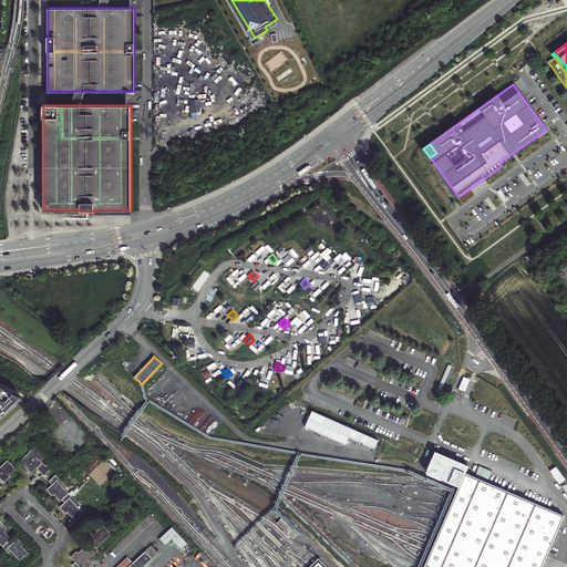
[(464,378),(459,390),(464,392),(470,380),(464,378)]
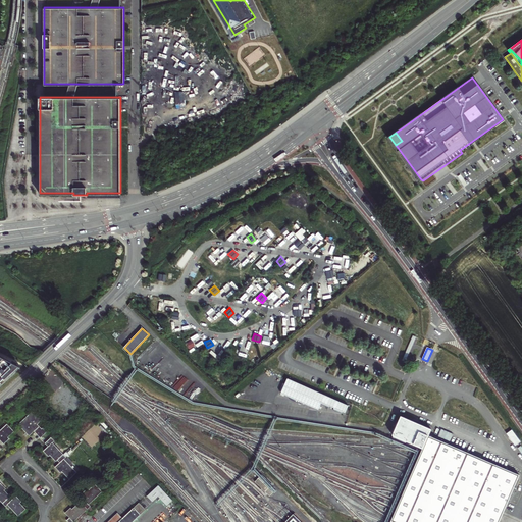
[(0,385),(20,367),(0,356),(0,385)]
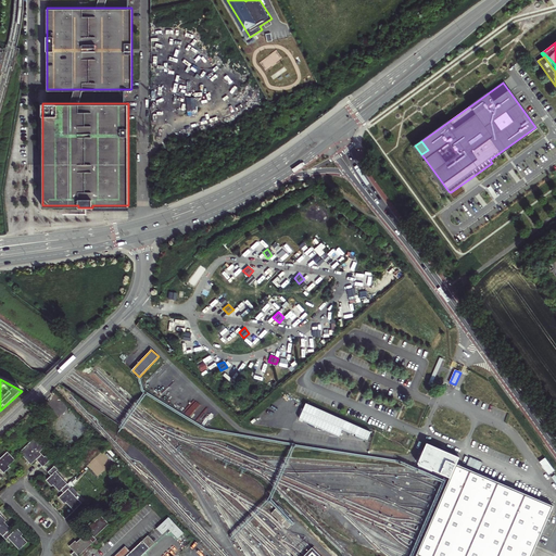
[(293,411),(298,400),(288,395),(285,402),(282,401),(278,411),(281,412),(283,406),(293,411)]
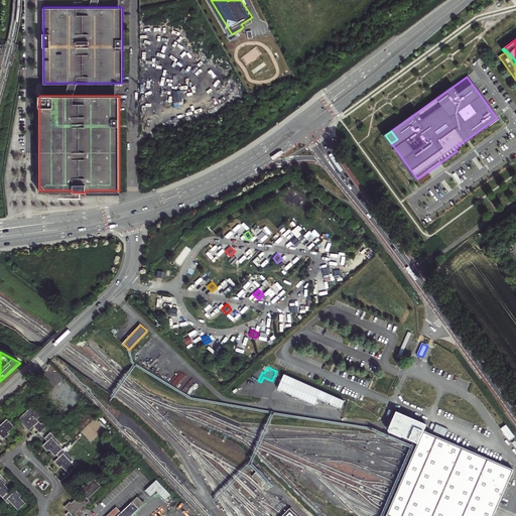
[(284,376),(278,397),(286,399),(292,378),(284,376)]
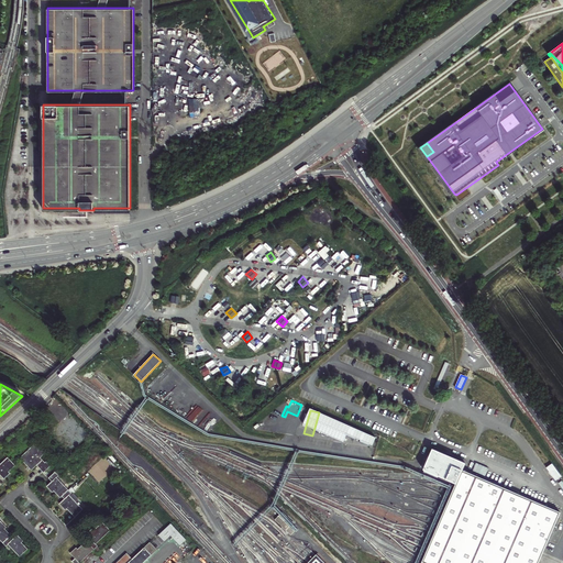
[(374,446),(378,435),(322,416),(317,432),(333,439),(335,432),(374,446)]
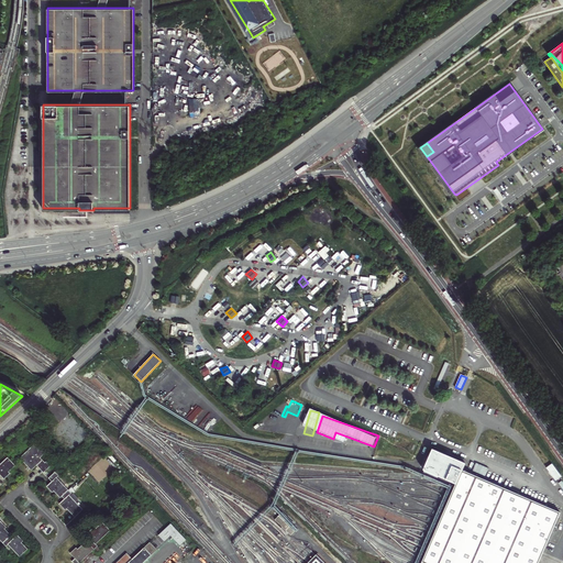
[(29,441),(12,455),(24,468),(31,463),(36,470),(43,464),(34,454),(39,451),(29,441)]
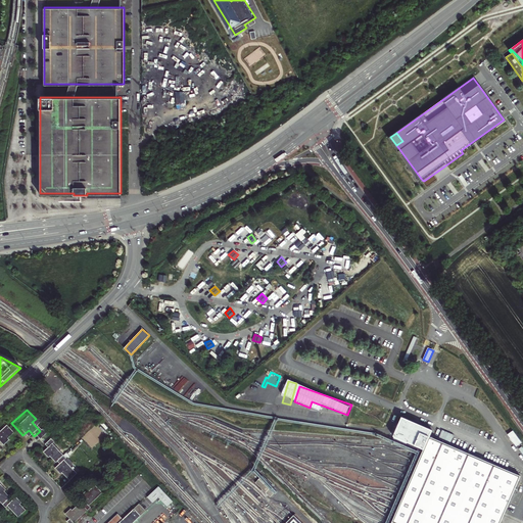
[(429,436),(432,430),(401,417),(393,436),(424,449),(422,455),(419,462),(416,469),(413,476),(410,483),(406,490),(403,497),(400,505),(397,512),(394,518),(392,522),(393,522),(500,522),(501,522),(504,515),(520,476),(429,436)]
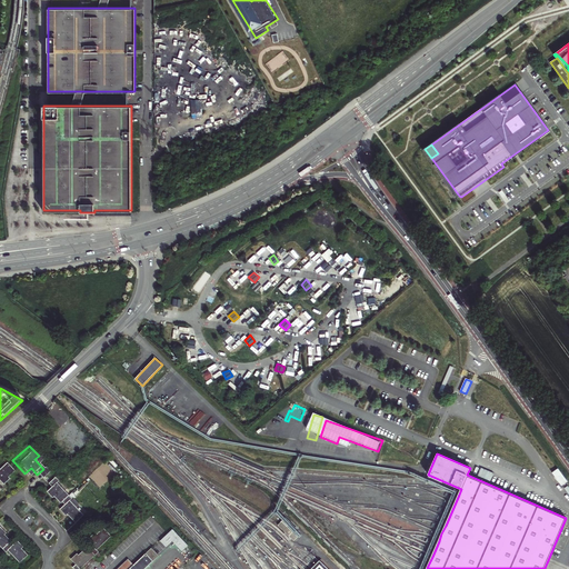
[(266,469),(233,456),(231,458),(265,472),(266,469)]
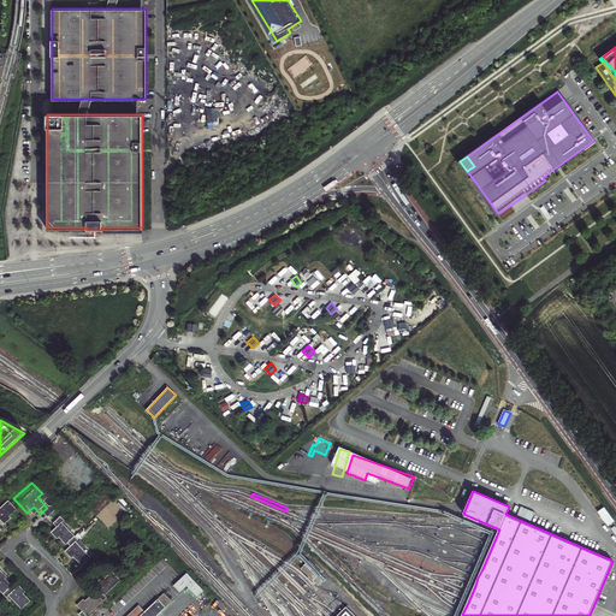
[(0,525),(6,519),(4,516),(11,511),(3,502),(0,504),(0,525)]
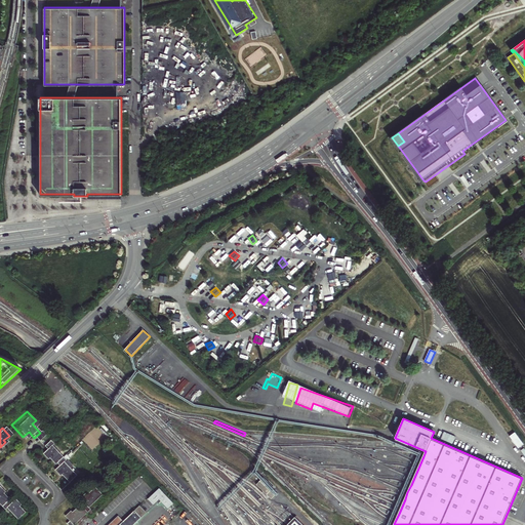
[(443,432),(440,439),(452,445),(455,438),(443,432)]
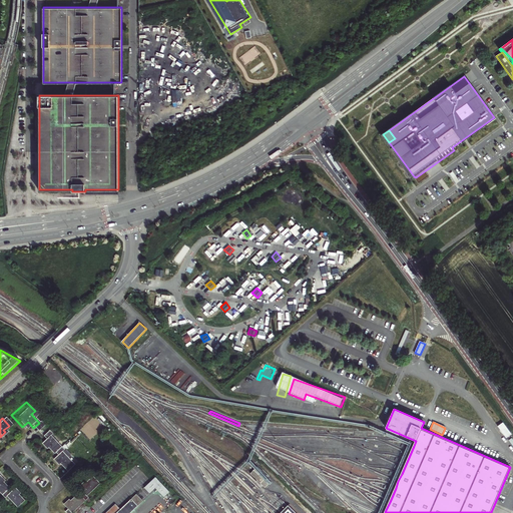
[(507,439),(509,438),(512,436),(503,423),(498,426),(507,439)]
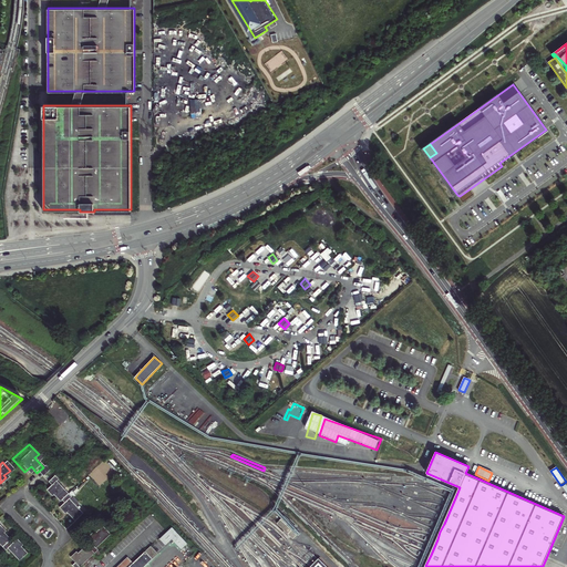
[(50,474),(43,480),(47,484),(40,488),(47,496),(49,494),(54,500),(55,498),(59,502),(54,506),(61,513),(62,512),(70,519),(78,512),(63,497),(66,495),(52,480),(53,478),(50,474)]
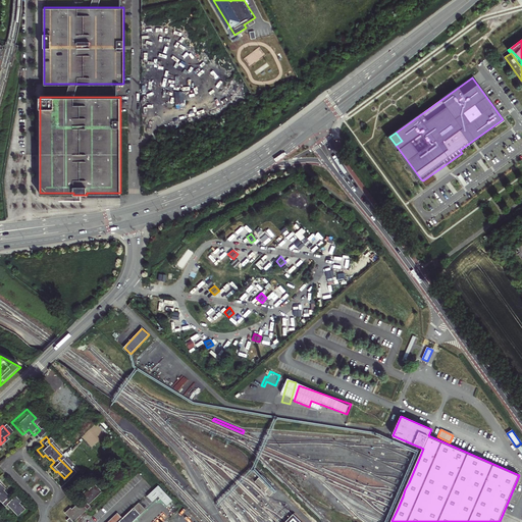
[(268,488),(259,478),(255,482),(265,491),(268,488)]
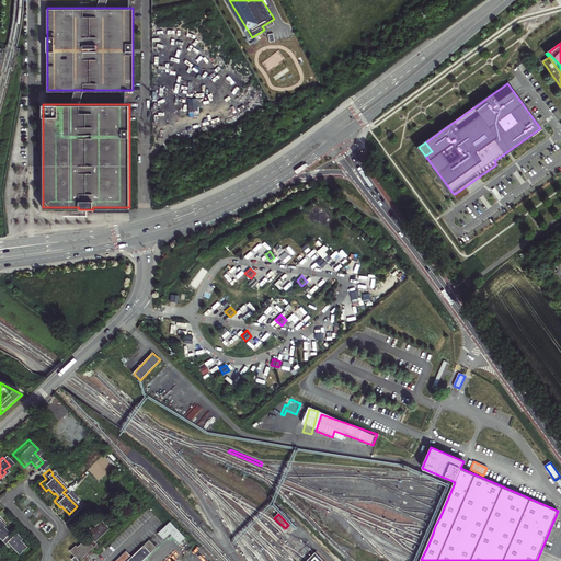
[(90,525),(83,530),(88,536),(84,539),(83,538),(75,546),(73,544),(67,550),(71,554),(68,558),(71,560),(78,560),(77,560),(95,542),(93,540),(109,527),(100,519),(92,527),(90,525)]
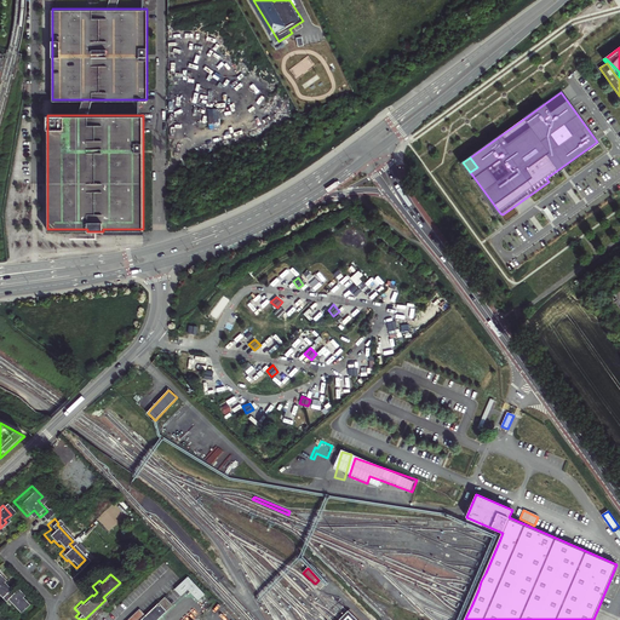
[(174,589),(181,596),(188,590),(199,601),(206,593),(188,577),(174,589)]
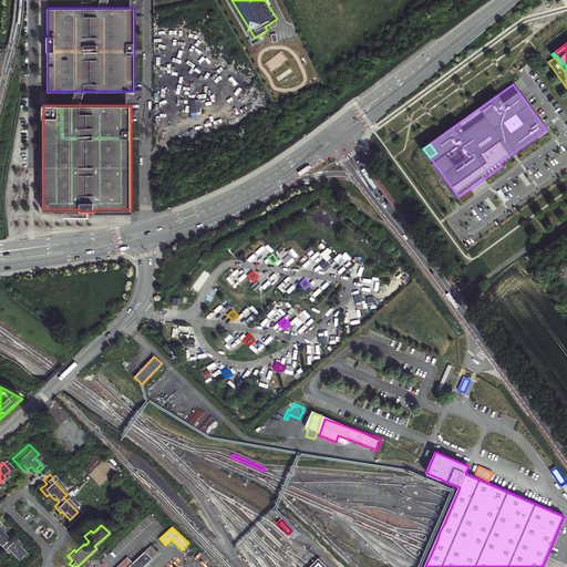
[(0,550),(1,549),(12,562),(21,554),(14,547),(17,546),(11,540),(7,545),(4,542),(6,540),(0,534),(0,550)]
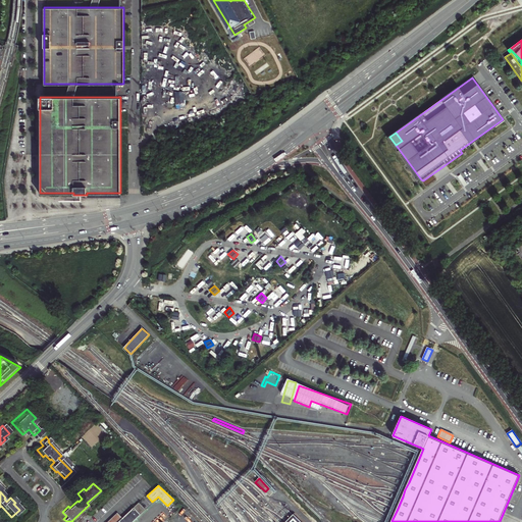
[(117,514),(108,521),(134,521),(146,511),(140,505),(123,519),(117,514)]
